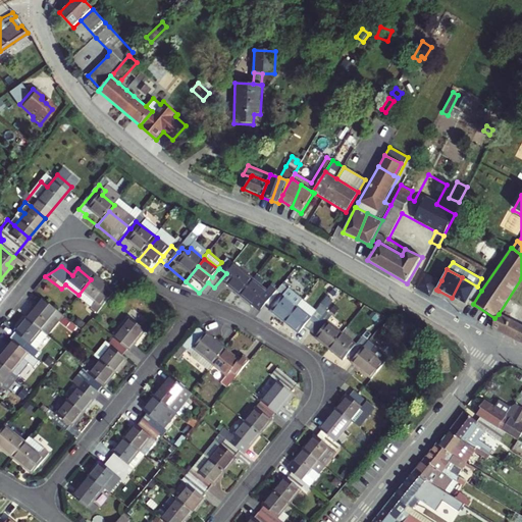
[(233,304),(247,290),(226,273),(214,288),(233,304)]
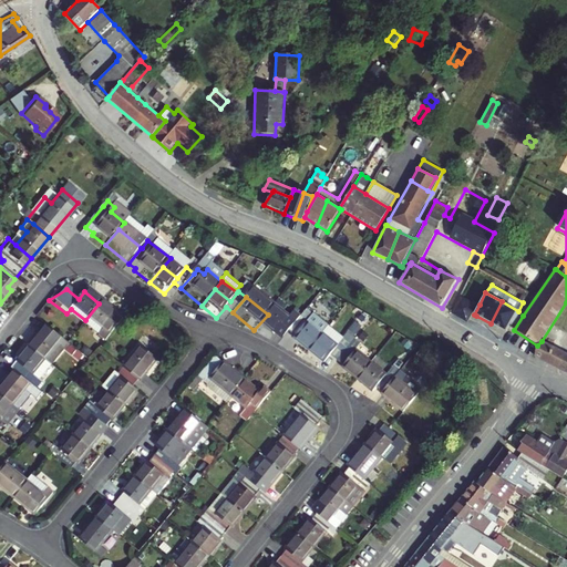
[(474,315),(480,305),(461,298),(454,313),(472,325),(476,316),(474,315)]
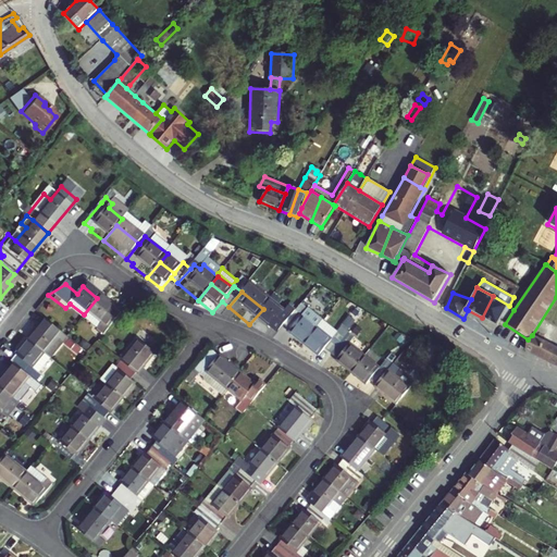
[(493,296),(482,318),(497,326),(500,321),(508,307),(509,306),(493,296)]
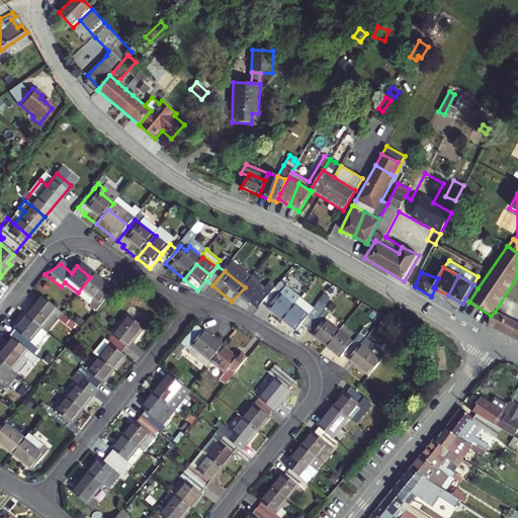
[(90,277),(78,292),(93,305),(88,310),(87,311),(93,316),(110,295),(102,288),(103,287),(90,277)]
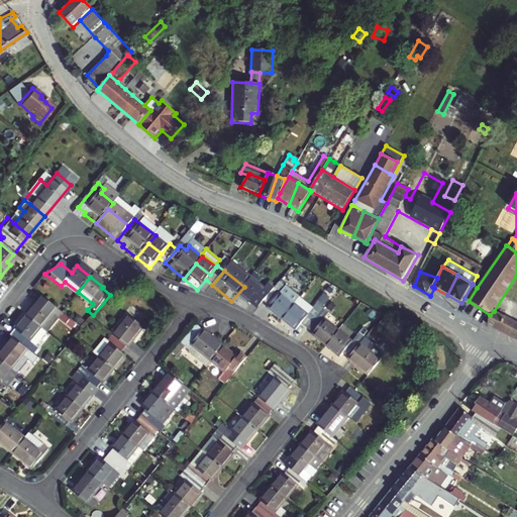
[(472,285),(464,298),(469,301),(477,288),(472,285)]
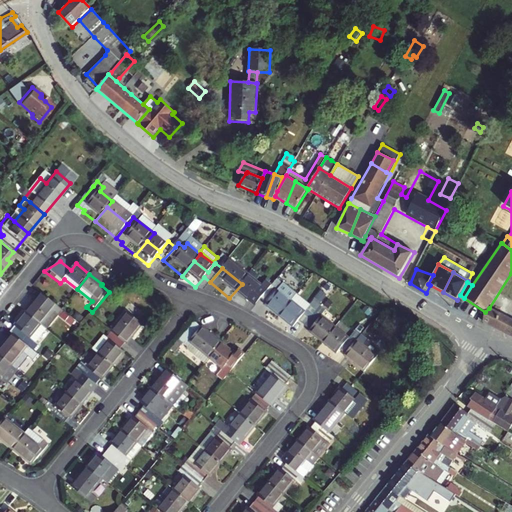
[(255,294),(242,284),(229,298),(243,309),(249,301),(256,306),(268,292),(261,287),(255,294)]
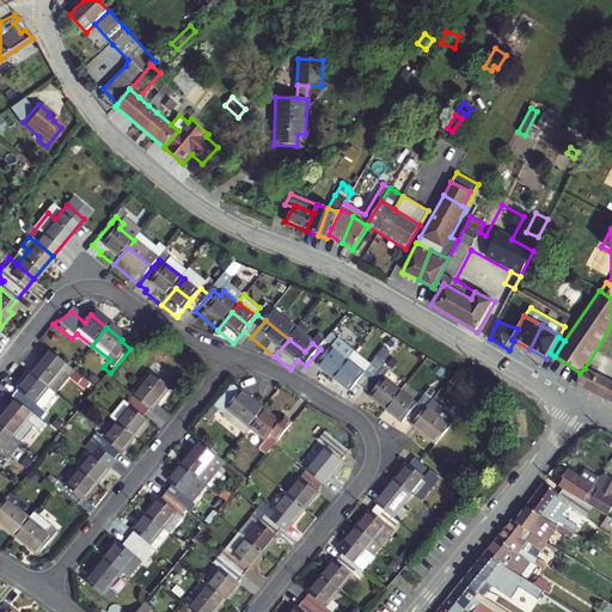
[(320,349),(306,366),(312,372),(311,374),(326,386),(342,368),(348,361),(332,348),(326,342),(320,349)]
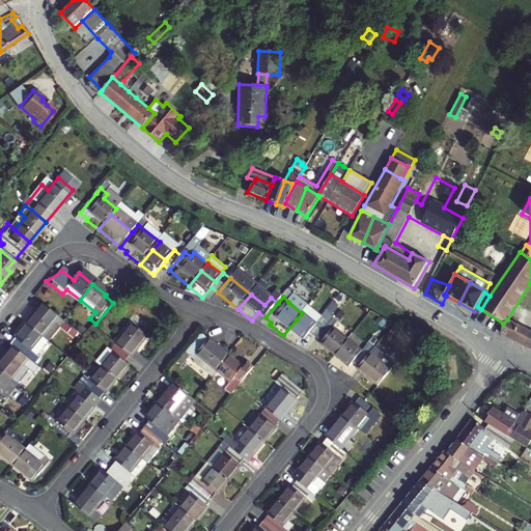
[(95,312),(80,300),(75,305),(90,317),(95,312)]
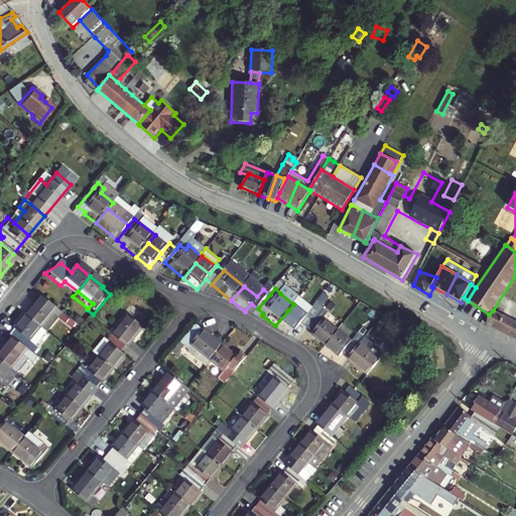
[(56,315),(37,300),(21,319),(35,332),(46,318),(52,324),(58,316),(56,315)]
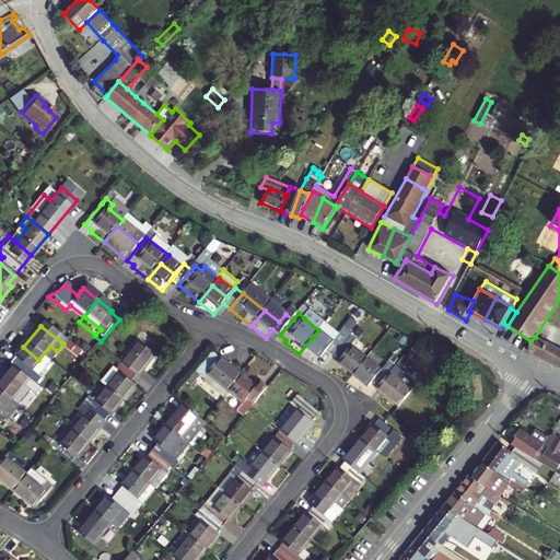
[(313,337),(299,353),(313,365),(321,358),(326,362),(339,347),(346,340),(338,335),(328,348),(313,337)]
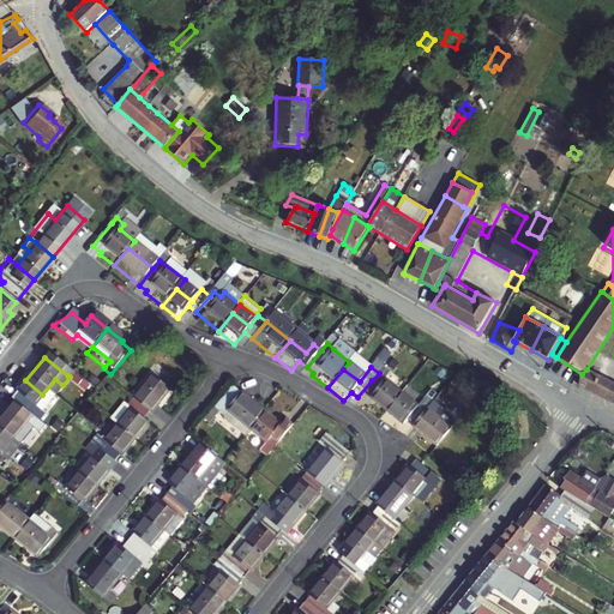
[(613,383),(587,369),(582,374),(578,386),(613,404),(613,383)]
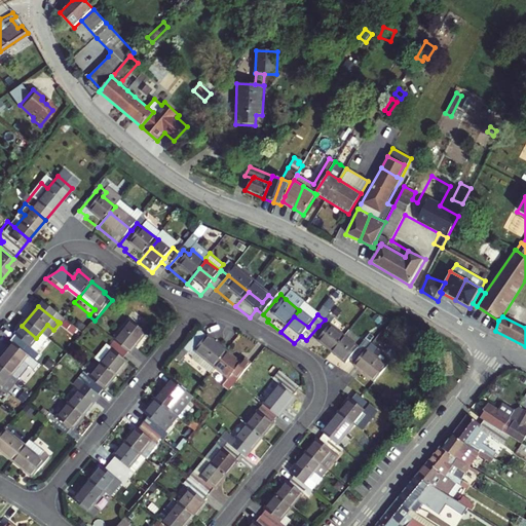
[(318,326),(306,340),(314,346),(313,347),(326,358),(339,342),(326,332),(331,325),(325,320),(318,326)]
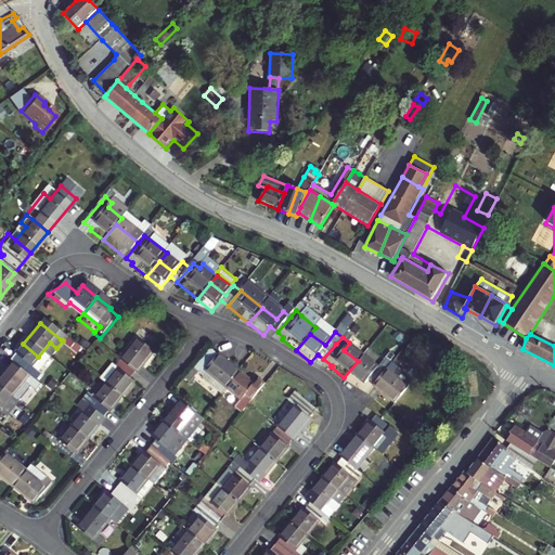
[(10,366),(25,379),(29,373),(27,371),(38,357),(23,344),(11,359),(14,361),(10,366)]
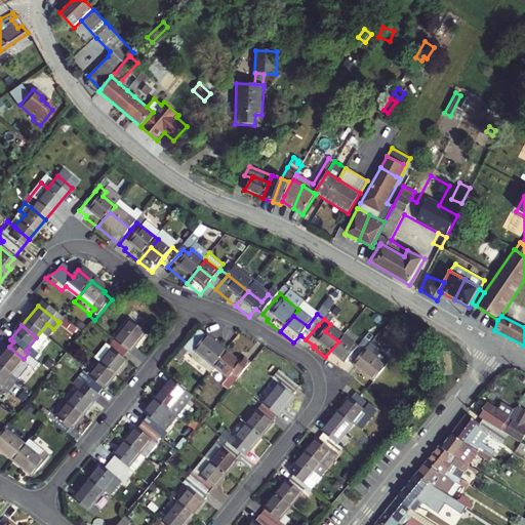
[(122,358),(123,359),(139,337),(124,326),(109,347),(122,358)]
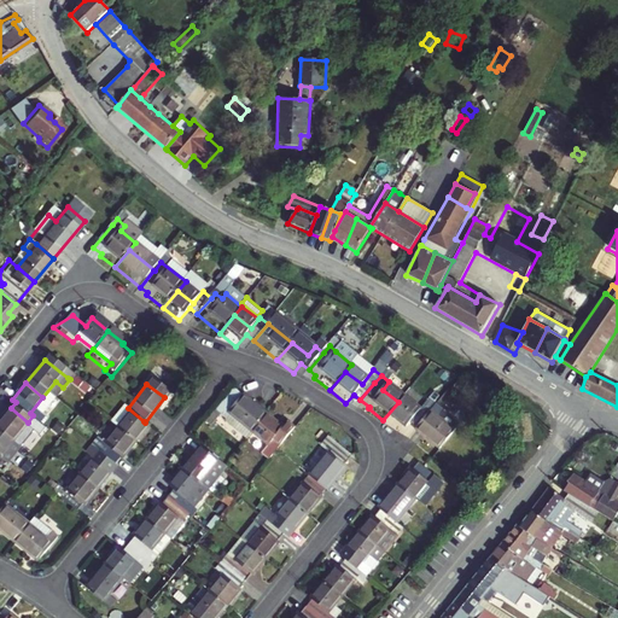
[(233,408),(235,404),(227,397),(221,400),(210,413),(221,423),(233,408)]
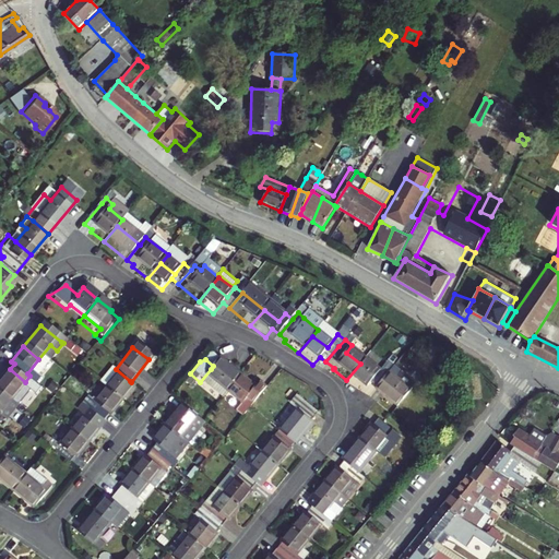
[(360,364),(346,380),(361,393),(365,389),(370,394),(390,371),(384,366),(376,376),(360,364)]
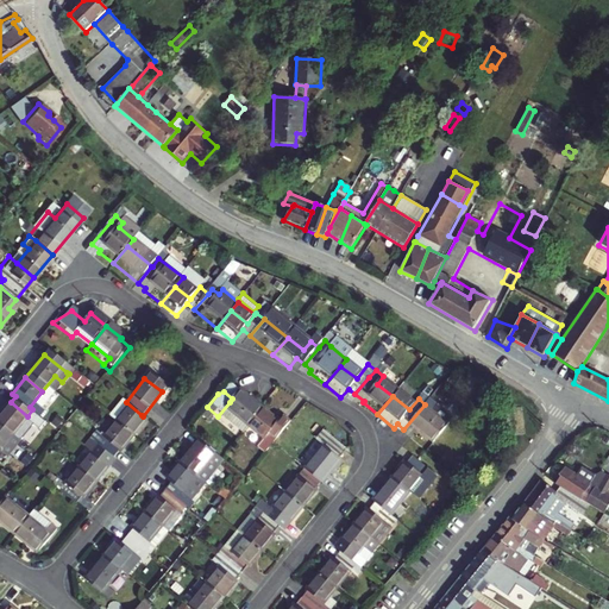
[(237,440),(242,435),(255,418),(232,399),(230,402),(218,416),(213,421),(225,431),(237,440)]
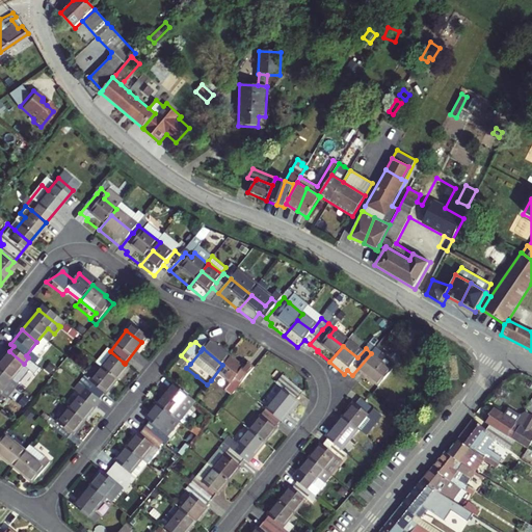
[(90,368),(96,372),(111,384),(122,371),(120,369),(124,363),(110,351),(107,349),(99,361),(97,358),(90,368)]
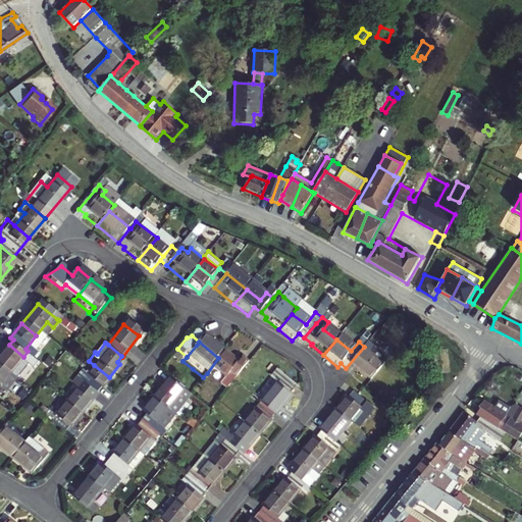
[(9,345),(8,345),(0,353),(0,371),(6,377),(18,363),(30,371),(35,365),(23,357),(9,345)]
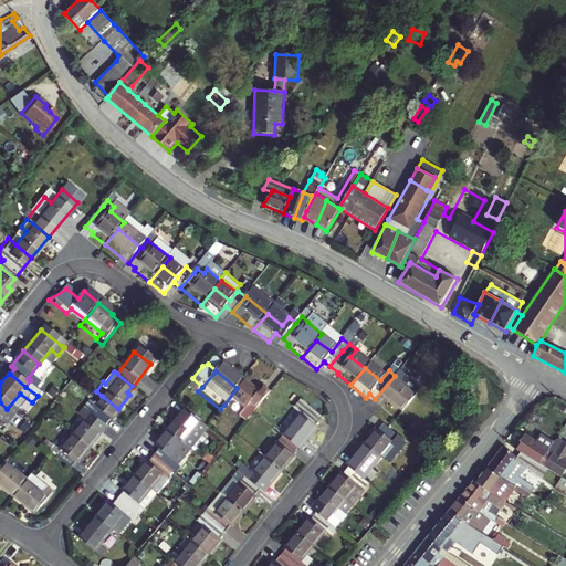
[(375,399),(397,418),(417,395),(395,376),(375,399)]
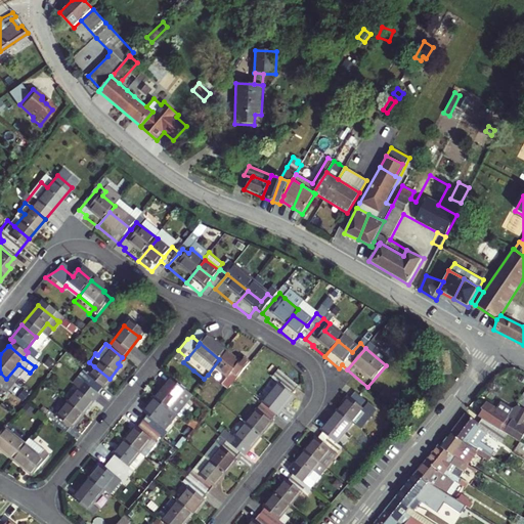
[(229,387),(238,377),(243,372),(236,366),(232,372),(219,359),(208,375),(219,384),(213,392),(221,398),(229,387)]
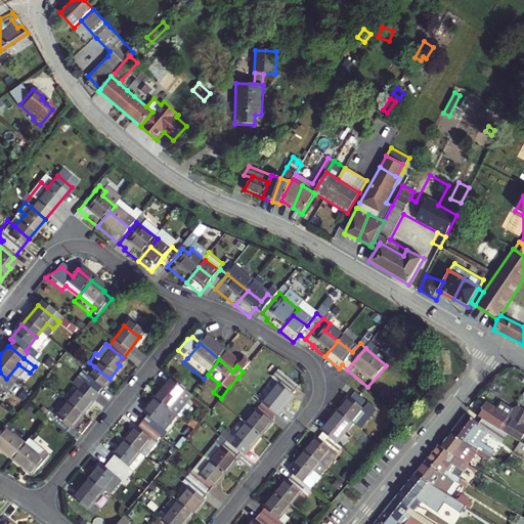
[(94,366),(78,386),(91,397),(96,391),(98,392),(110,379),(94,366)]
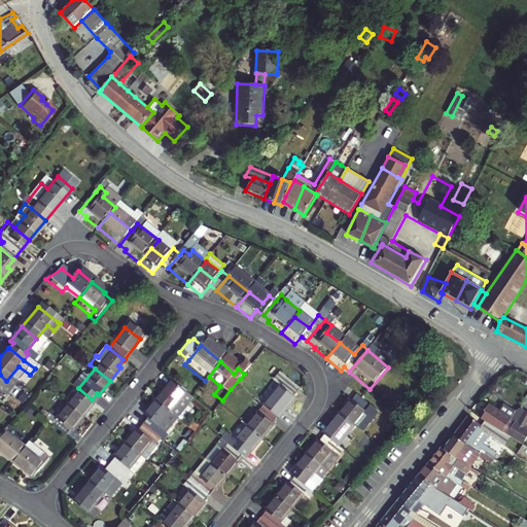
[(293,392),(275,377),(268,386),(274,391),(256,411),(273,424),(289,405),(286,401),(293,392)]
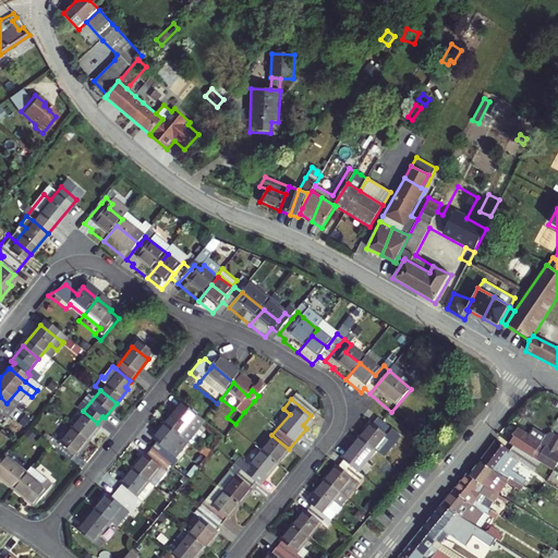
[(65,433),(81,446),(94,431),(92,429),(97,423),(83,411),(65,433)]
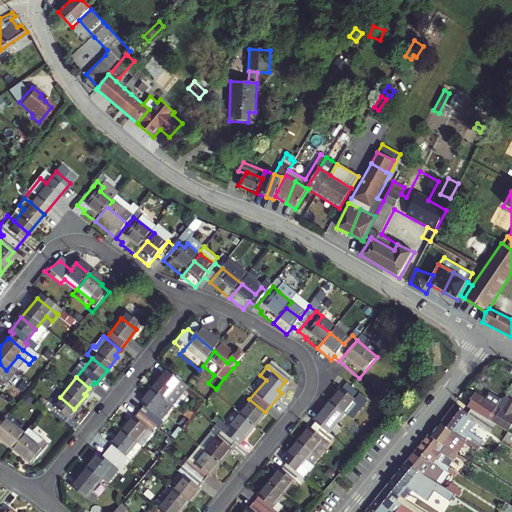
[(145,395),(160,408),(172,395),(177,399),(181,393),(181,392),(162,377),(157,384),(156,383),(145,395)]
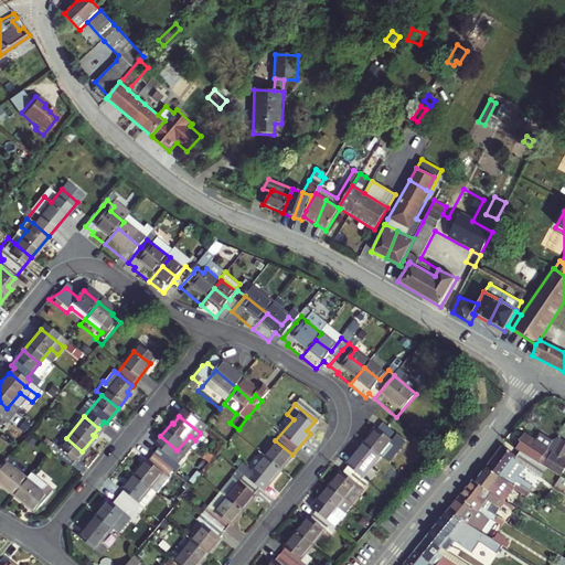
[(358,451),(373,465),(391,444),(375,430),(358,451)]
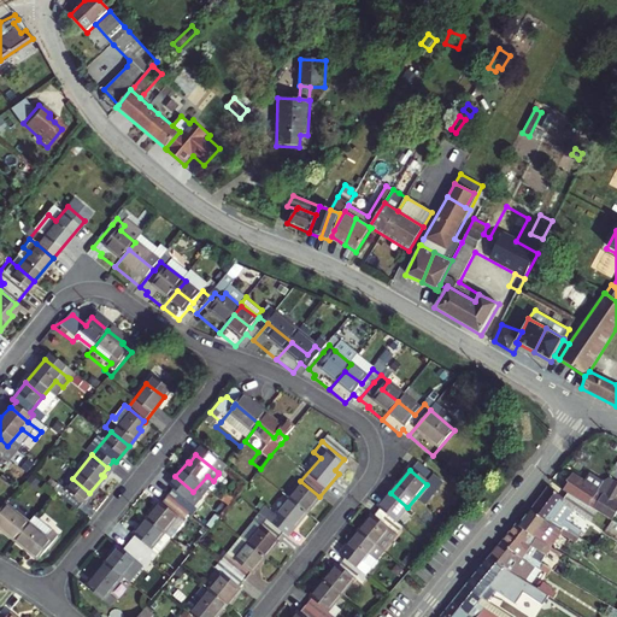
[(166,495),(160,503),(177,516),(180,512),(183,515),(199,497),(193,492),(175,476),(163,492),(166,495)]
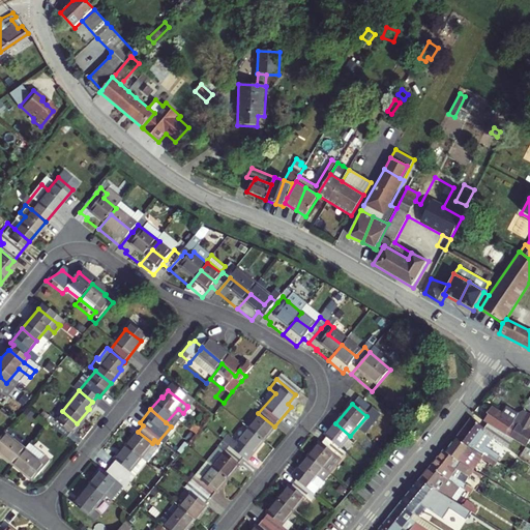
[(490,419),(484,427),(488,430),(507,441),(511,443),(513,441),(520,431),(514,429),(517,425),(516,425),(520,418),(506,410),(501,418),(492,412),(488,418),(490,419)]
